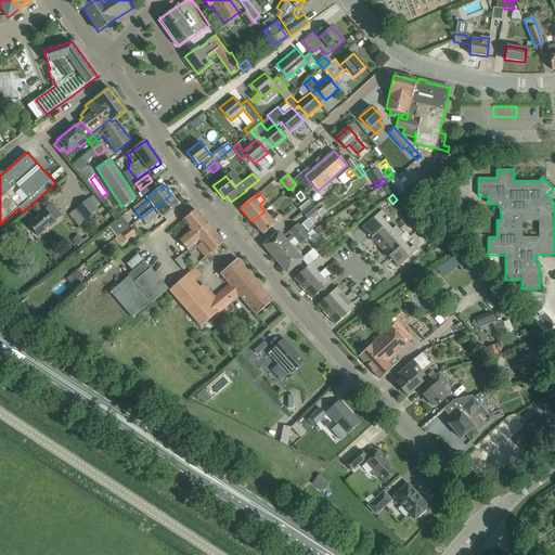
[(159,214),(163,217),(178,205),(178,204),(178,202),(176,198),(173,198),(170,195),(141,218),(146,224),(159,214)]
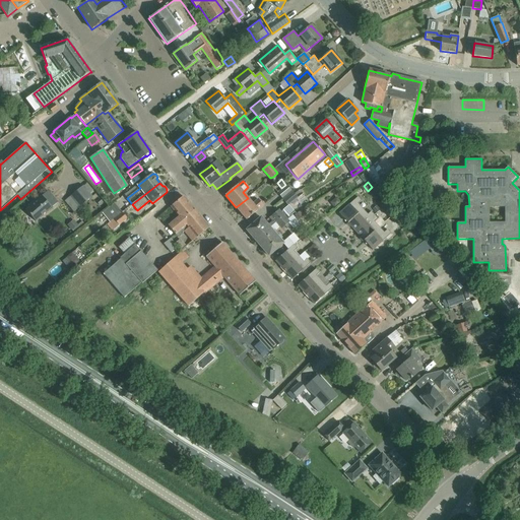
[(283,198),(291,191),(285,185),(278,192),(277,193),(282,198),(283,198)]
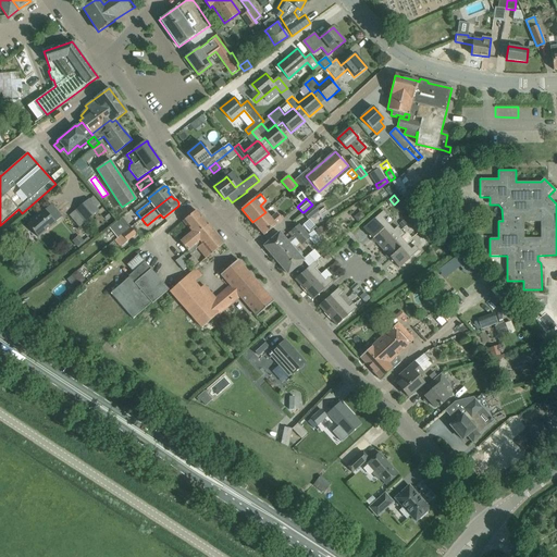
[(98,210),(93,203),(89,199),(75,211),(84,222),(98,210)]
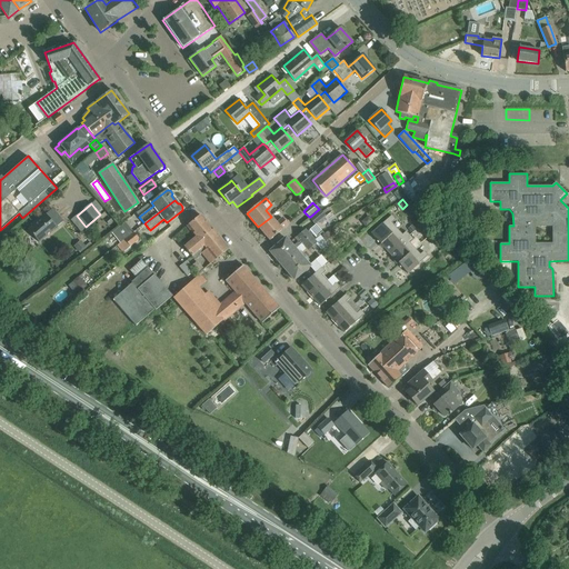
[(328,208),(322,212),(319,209),(310,218),(316,225),(317,225),(326,216),(325,215),(330,210),(328,208)]
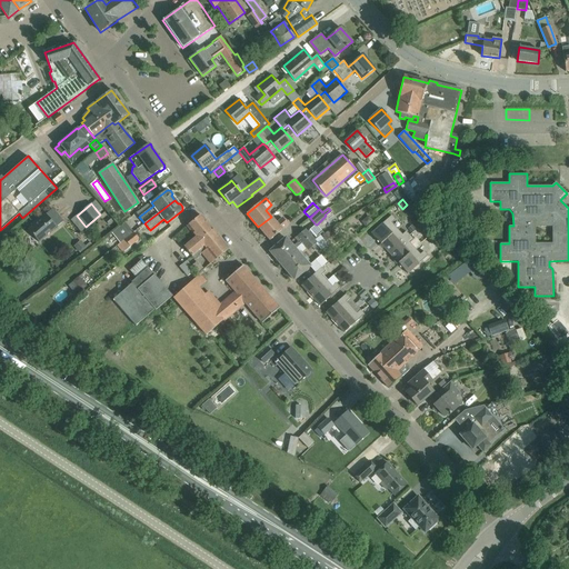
[(63,221),(52,209),(28,230),(39,242),(63,221)]
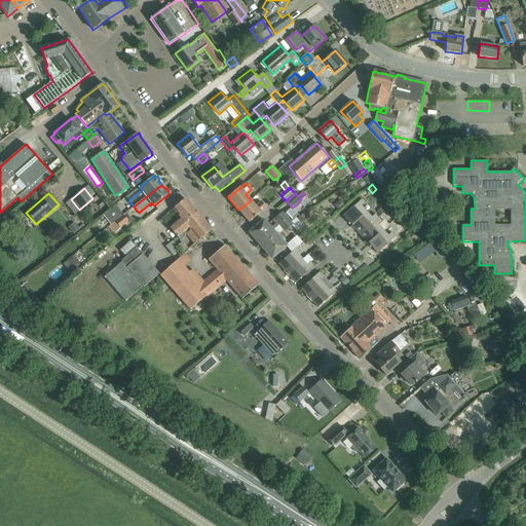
[(171,228),(178,237),(183,233),(185,235),(186,234),(186,235),(203,221),(185,198),(173,209),(182,220),(171,228)]
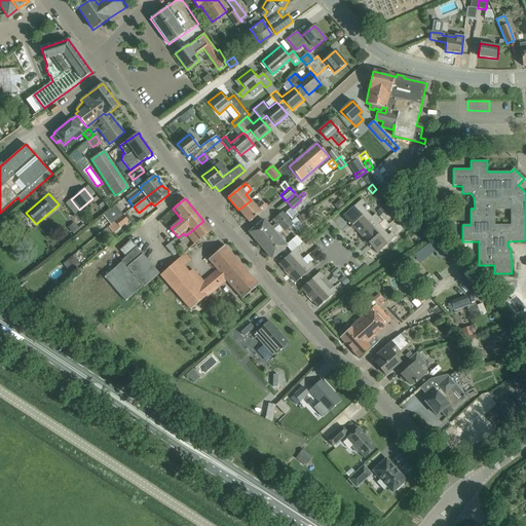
[(345,204),(340,198),(333,204),(338,210),(345,204)]
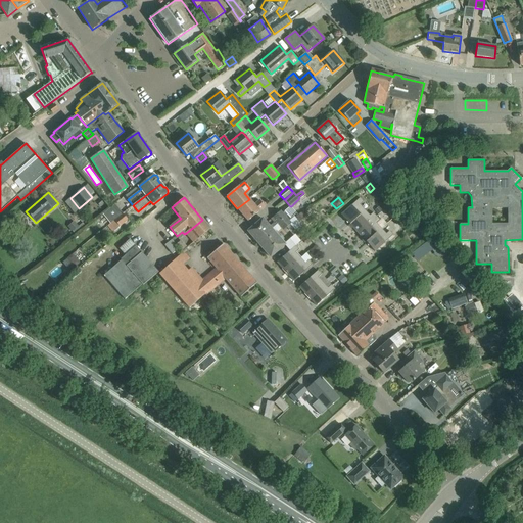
[(341,215),(349,224),(365,210),(360,204),(364,202),(360,198),(341,215)]
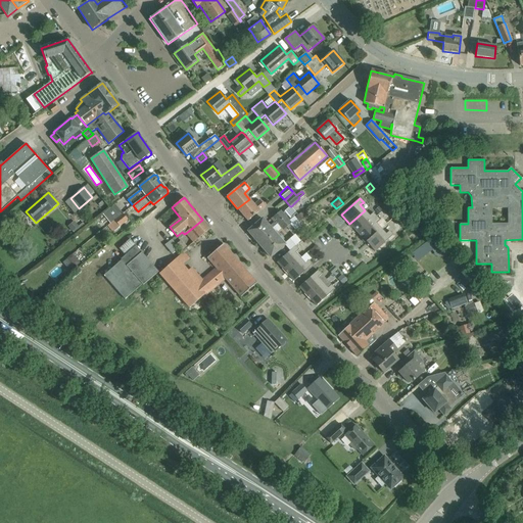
[(247,221),(251,218),(265,206),(259,200),(254,204),(249,199),(237,208),(247,221)]
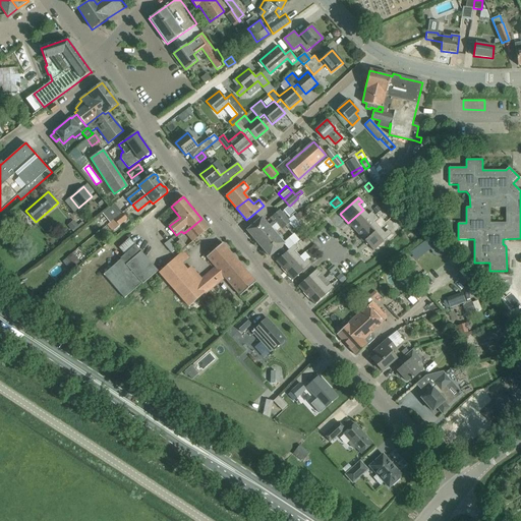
[(319,203),(323,209),(319,211),(323,217),(327,215),(324,211),(329,208),(323,199),(319,203)]
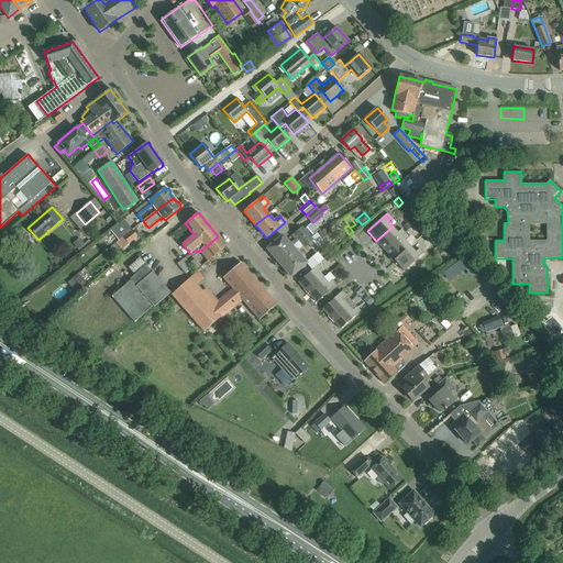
[(119,240),(132,229),(123,219),(111,230),(119,240)]
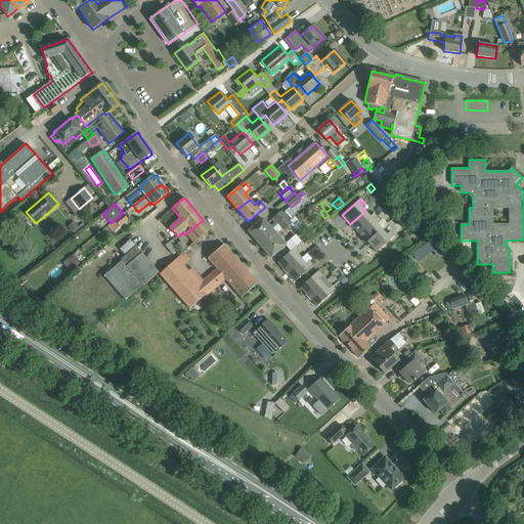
[(291,207),(285,212),(291,218),(297,213),(292,207),(291,207)]
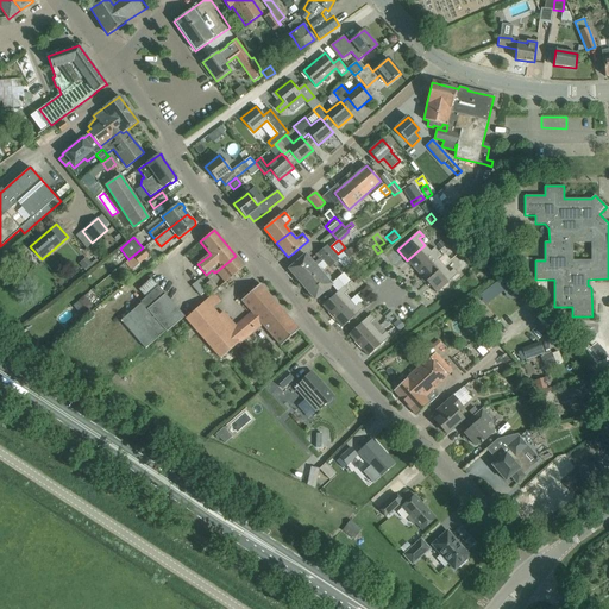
[(288,269),(299,281),(332,252),(330,249),(326,245),(315,255),(319,259),(314,264),(306,255),(288,269)]
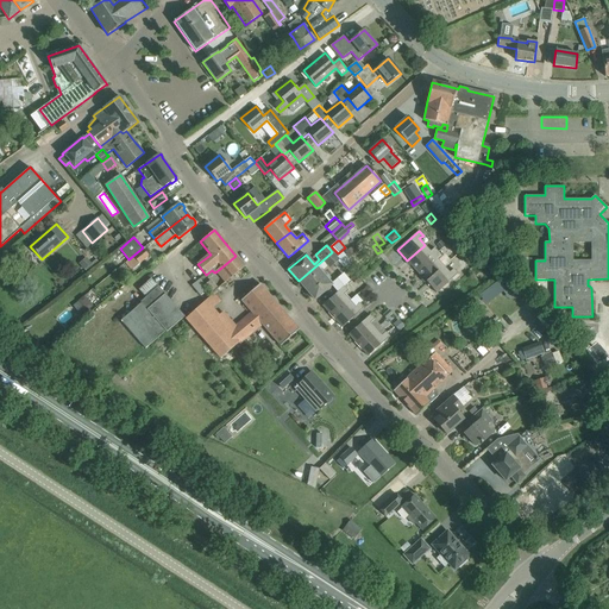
[(431,251),(425,245),(407,261),(416,271),(439,252),(434,248),(431,251)]
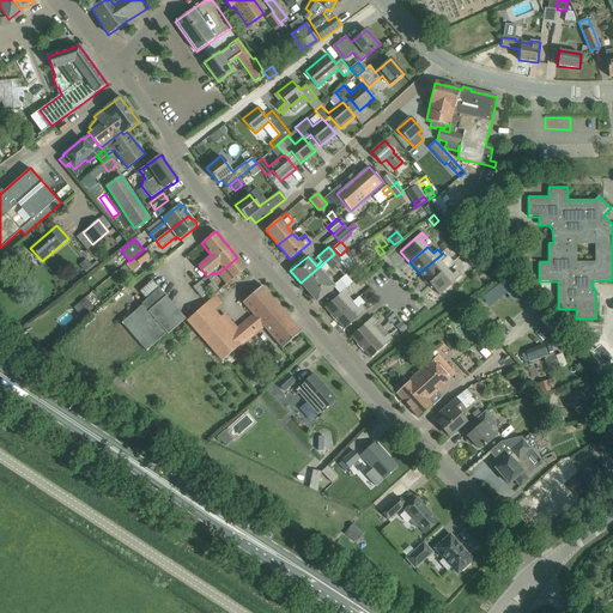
[(351,260),(360,254),(356,248),(347,254),(351,260)]
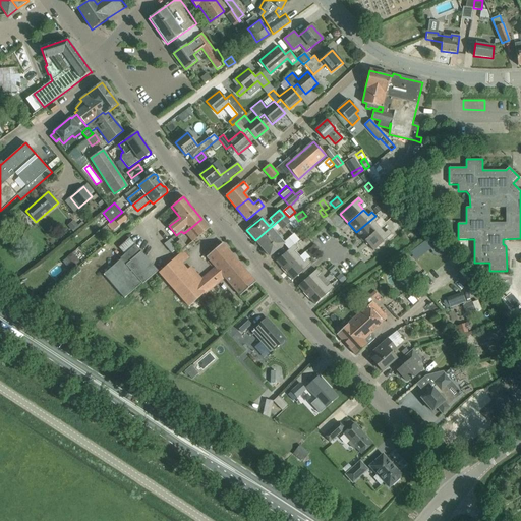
[(127,219),(122,212),(110,222),(108,224),(114,231),(127,219)]
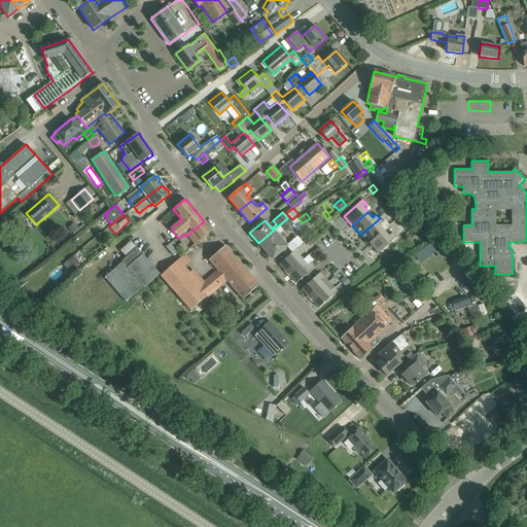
[(273,259),(287,246),(277,235),(283,230),(285,233),(288,230),(290,232),(295,227),(290,221),(287,218),(258,243),(273,259)]
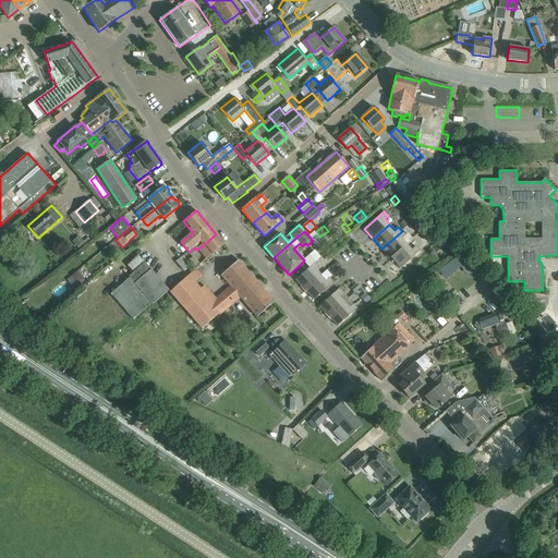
[(391,258),(407,244),(402,238),(405,234),(402,231),(381,249),(391,258)]
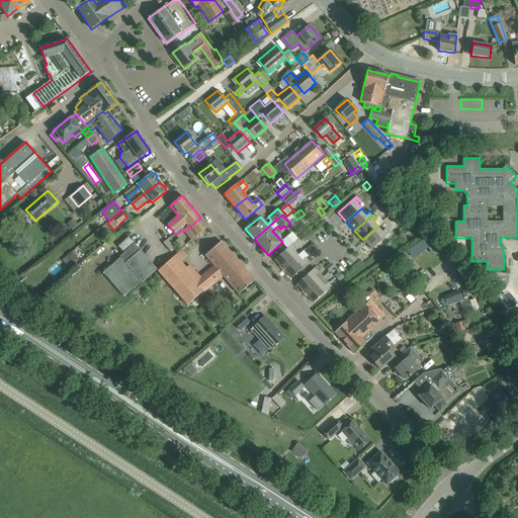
[(208,227),(200,218),(183,232),(191,241),(207,227),(208,227)]
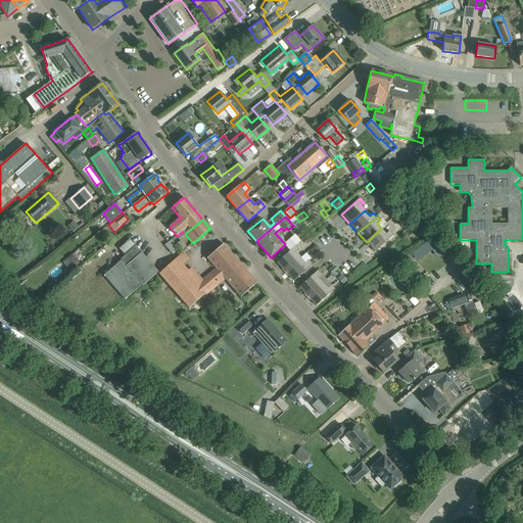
[(67,226),(73,232),(75,234),(85,226),(83,223),(78,227),(74,221),(67,226)]
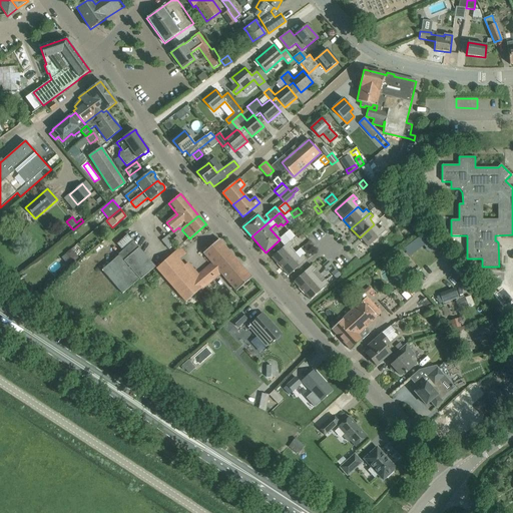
[(386,230),(382,226),(384,224),(379,219),(374,224),(360,237),(368,246),(386,230)]
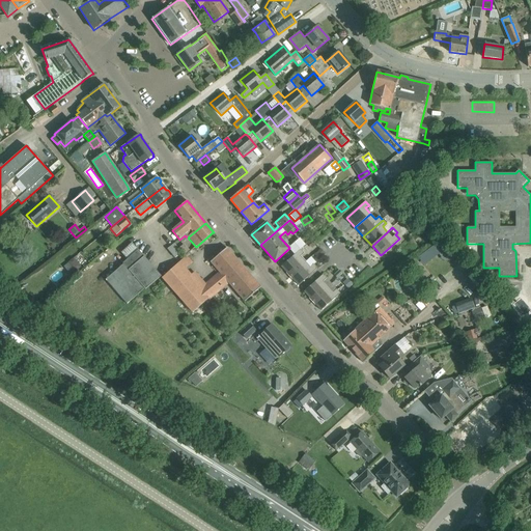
[(316,244),(312,240),(307,244),(311,249),(316,244)]
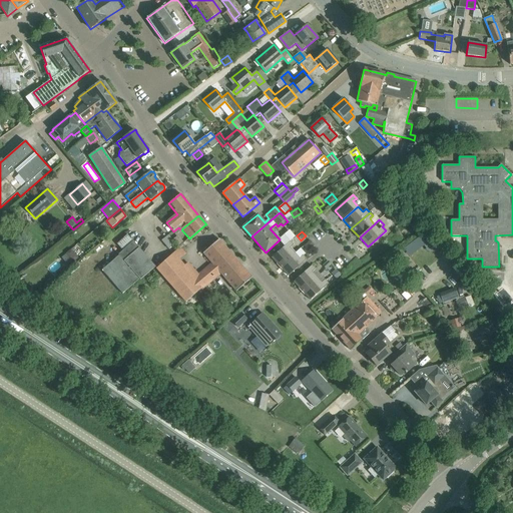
[(121,292),(137,278),(140,280),(155,267),(137,245),(133,240),(127,234),(117,243),(122,250),(117,254),(118,255),(102,270),(121,292)]
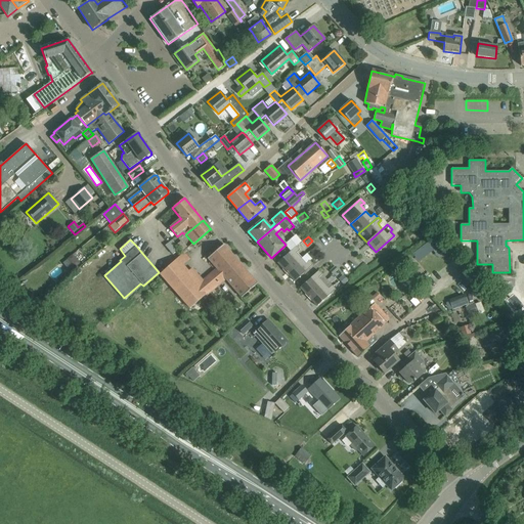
[(257,284),(223,245),(208,258),(216,269),(198,286),(175,260),(160,274),(189,308),(224,278),(242,298),(257,284)]
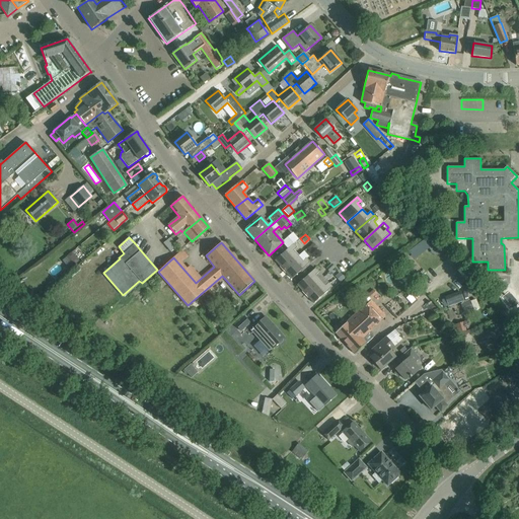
[(275,261),(283,270),(298,255),(294,250),(297,247),(293,243),(275,261)]
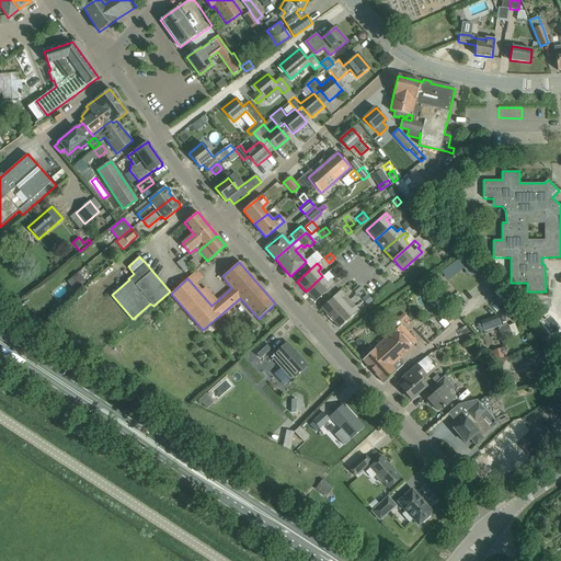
[(343,268),(339,263),(332,268),(336,274),(343,268)]
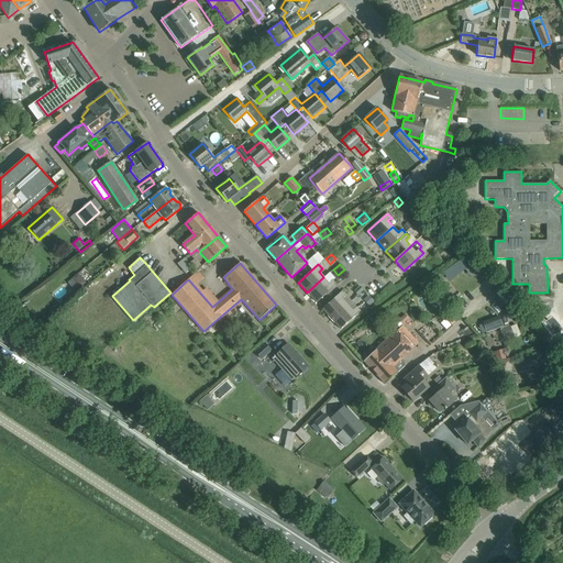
[(323,277),(307,293),(317,302),(337,285),(332,280),(329,284),(323,277)]
